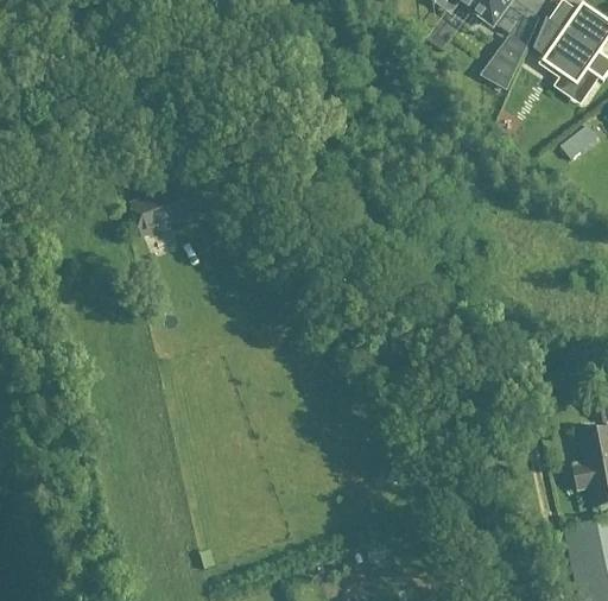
[(458,0),(492,24),(510,0),(458,0)]
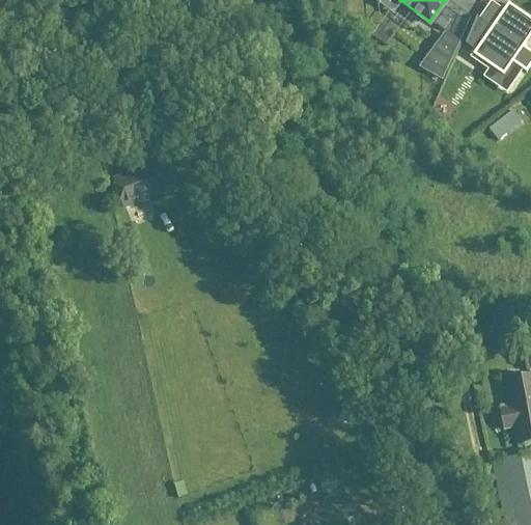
[(476,14),(465,40),(475,48),(472,51),(503,73),(512,59),(526,70),(530,60),(530,49),(523,44),(530,31),(530,16),(508,0),(492,24),(476,14)]
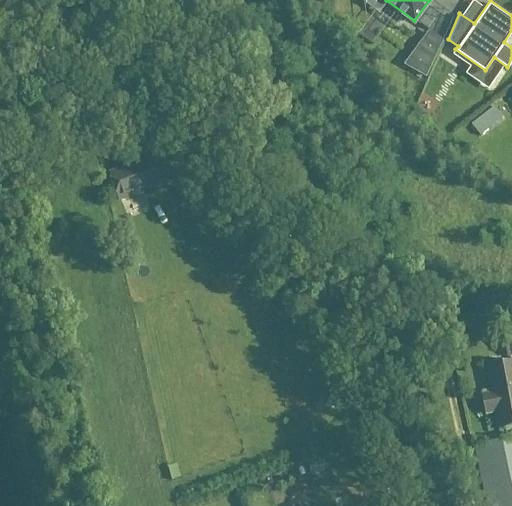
[(441,39),(428,30),(405,62),(425,73),(441,39)]
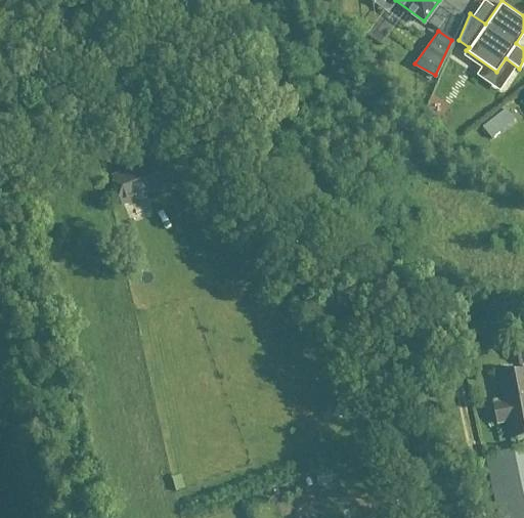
[(113,174),(122,202),(169,184),(159,158),(113,174)]
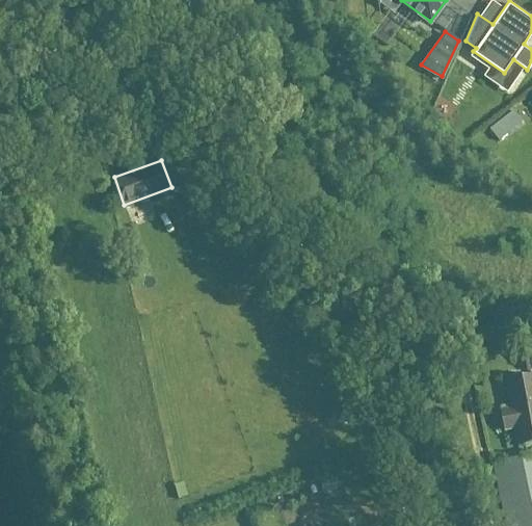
[(191,202),(194,217),(186,219),(189,236),(210,232),(203,200),(191,202)]
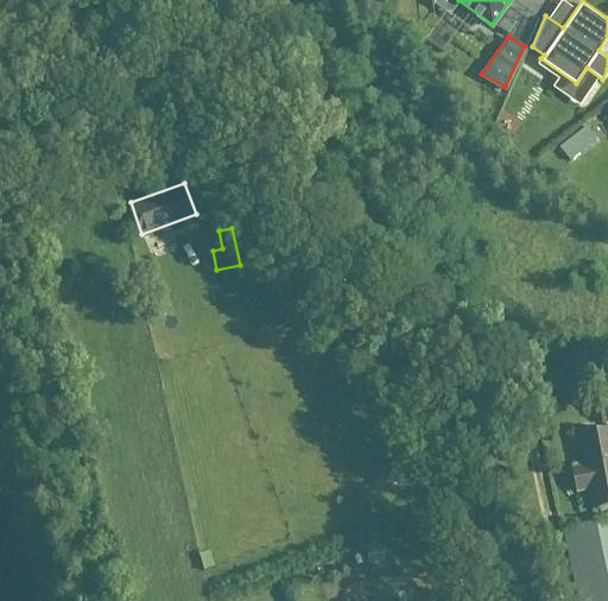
[(607,426),(580,432),(584,465),(572,467),(576,488),(589,486),(593,506),(607,503),(607,426)]
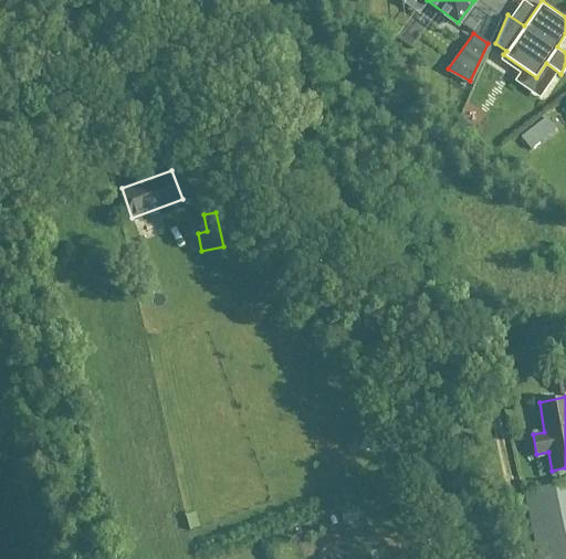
[(565,558),(565,481),(524,491),(538,558),(565,558)]
